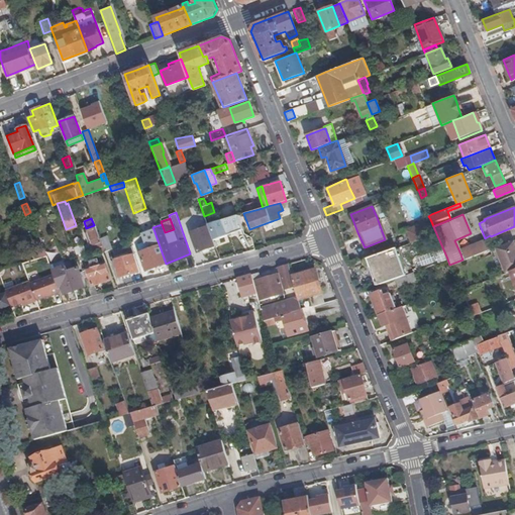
[(405,229),(411,242),(436,233),(433,226),(430,219),(405,229)]
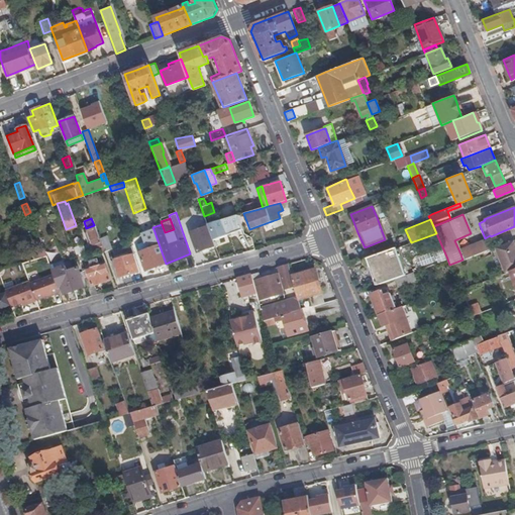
[(101,245),(99,238),(94,225),(86,228),(94,248),(101,245)]
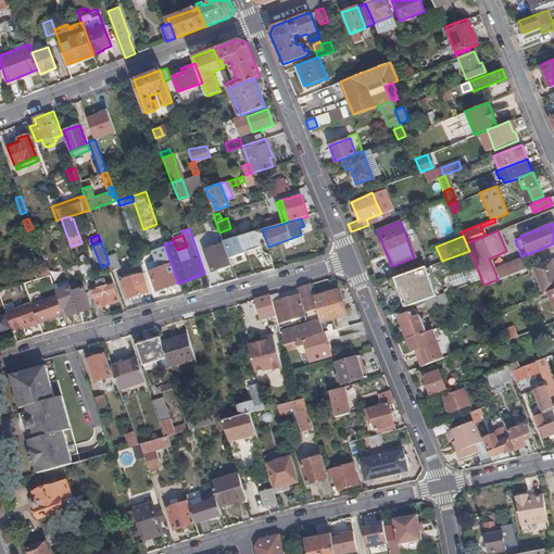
[(212,271),(230,264),(223,242),(203,250),(212,271)]
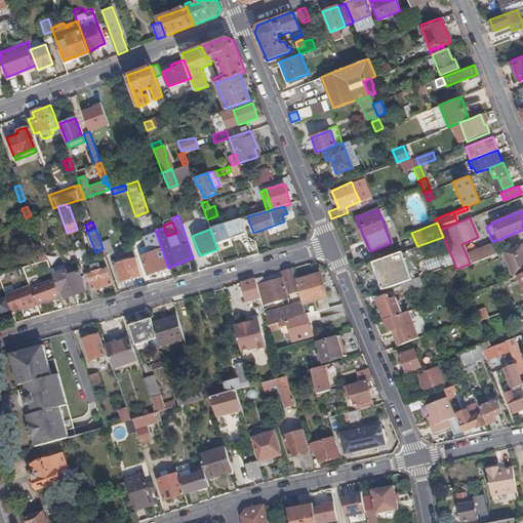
[(148,275),(168,268),(156,233),(144,237),(149,252),(141,255),(148,275)]
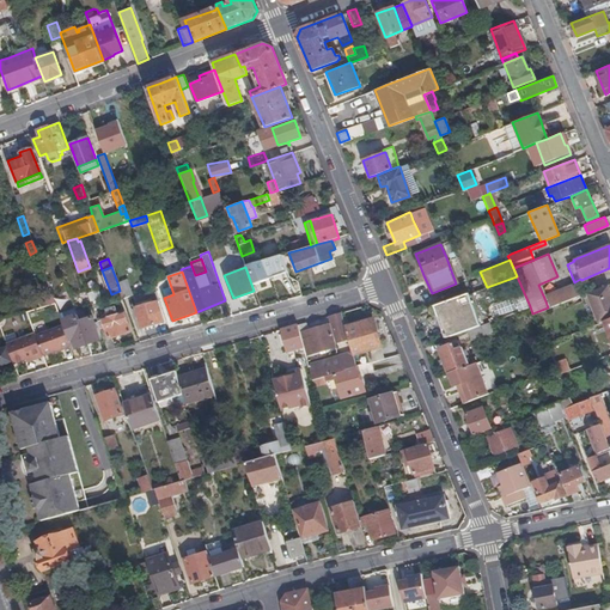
[(120,291),(122,298),(130,294),(126,279),(117,282),(120,291)]
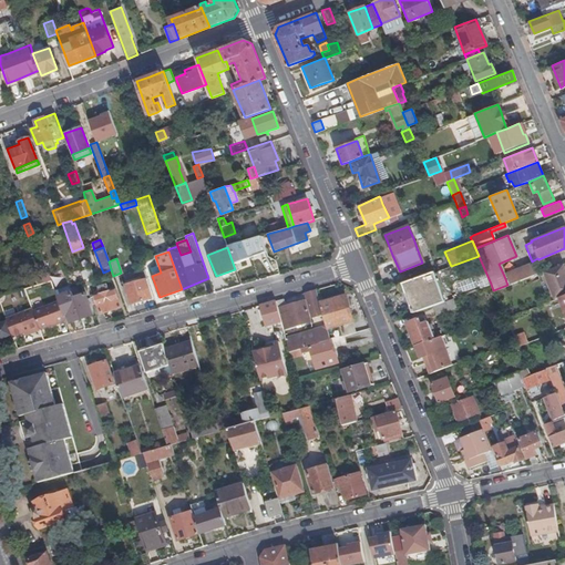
[(507,285),(537,274),(533,265),(504,276),(507,285)]
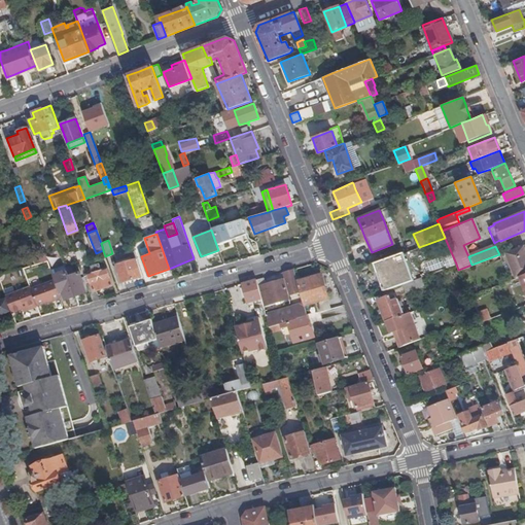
[(83,248),(74,251),(76,258),(85,255),(83,248)]
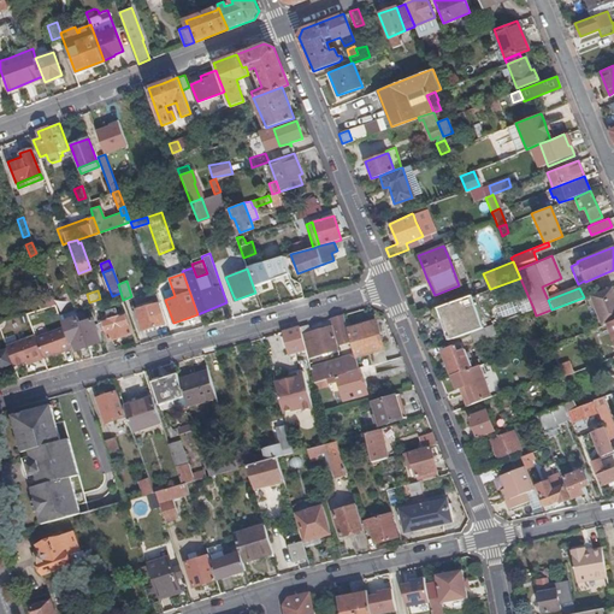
[(37,300),(41,308),(54,305),(52,294),(37,300)]
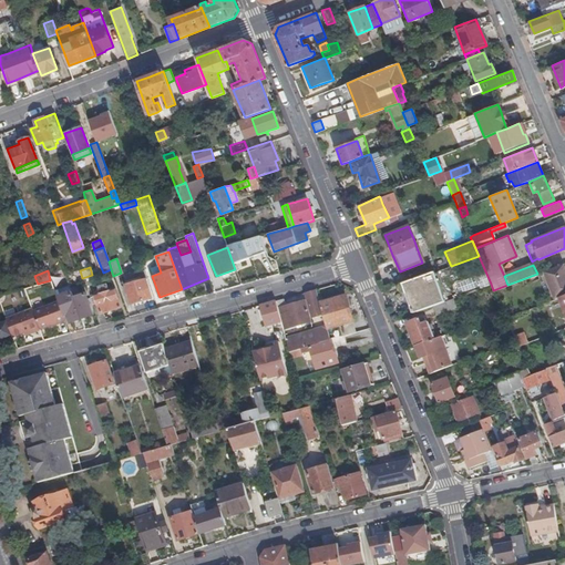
[(145,279),(147,278),(144,270),(139,271),(141,280),(125,285),(131,305),(151,299),(145,279)]
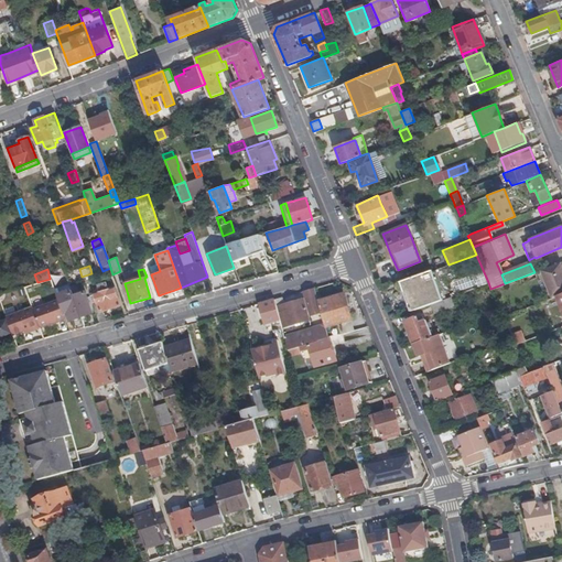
[(555,296),(561,293),(561,269),(542,278),(549,299),(555,296)]
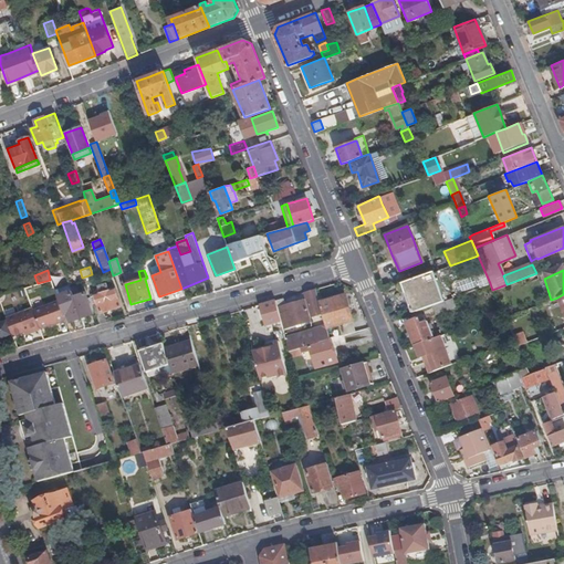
[(432,271),(401,282),(411,312),(431,305),(444,301),(432,271)]
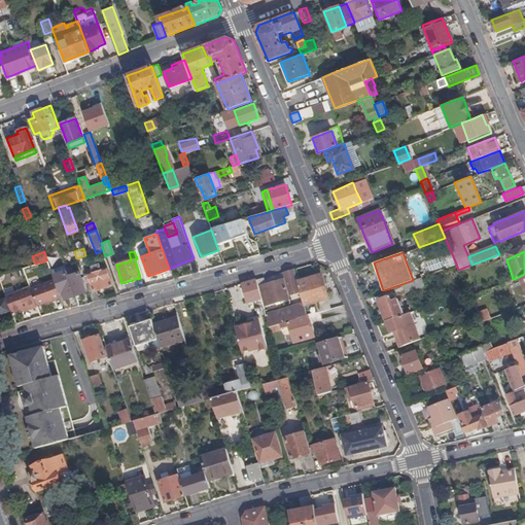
[(439,256),(421,261),(424,271),(442,266),(439,256)]
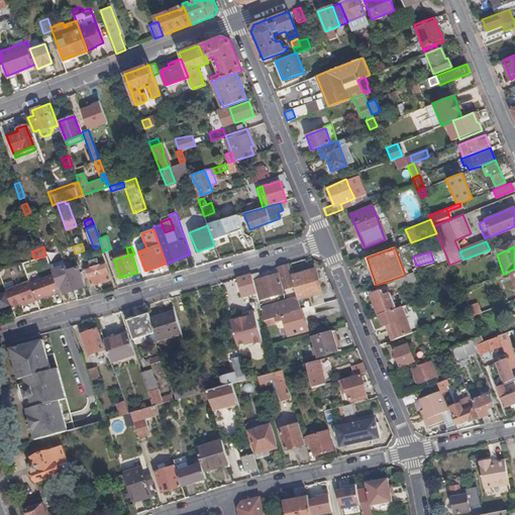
[(91,296),(96,294),(94,284),(109,280),(104,264),(99,265),(97,258),(90,260),(91,265),(86,266),(87,269),(81,270),(91,296)]
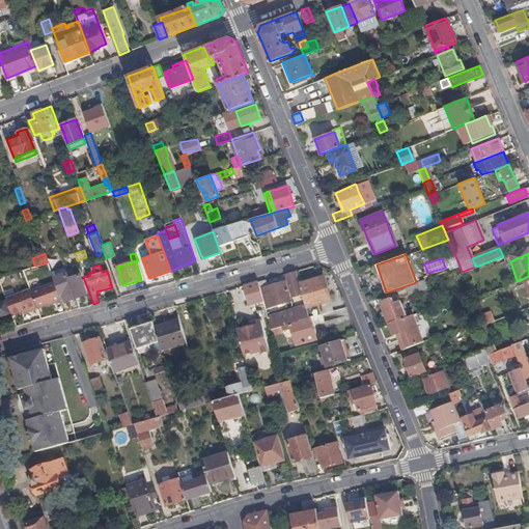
[(56,276),(66,273),(64,268),(54,271),(56,276)]
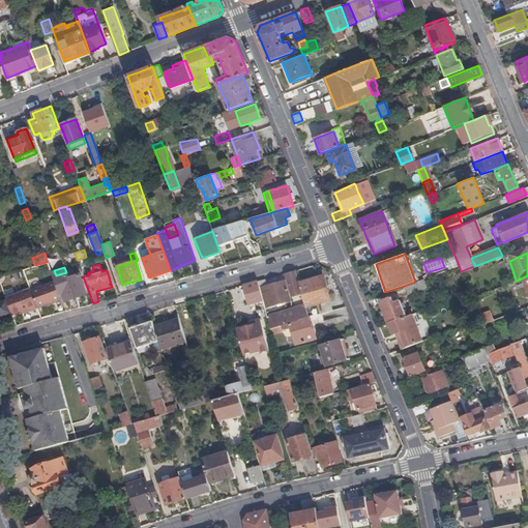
[(298,283),(294,271),(285,273),(291,295),(301,292),(298,283)]
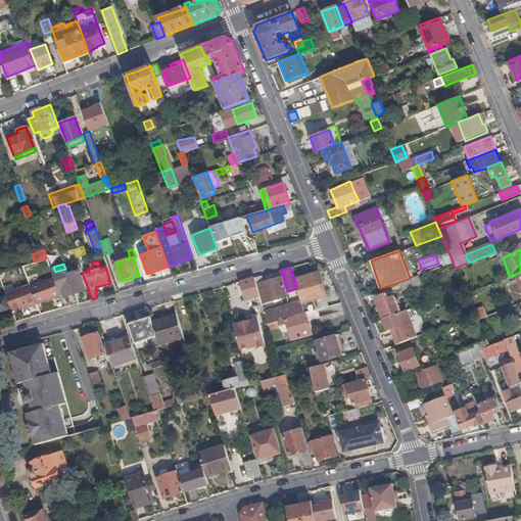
[(53,277),(58,290),(61,289),(64,297),(75,293),(67,274),(65,269),(55,272),(52,274),(53,276),(53,277)]
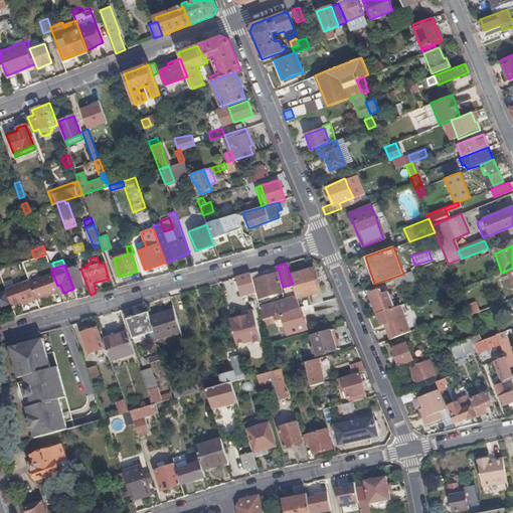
[(66,270),(73,289),(83,286),(76,266),(66,270)]
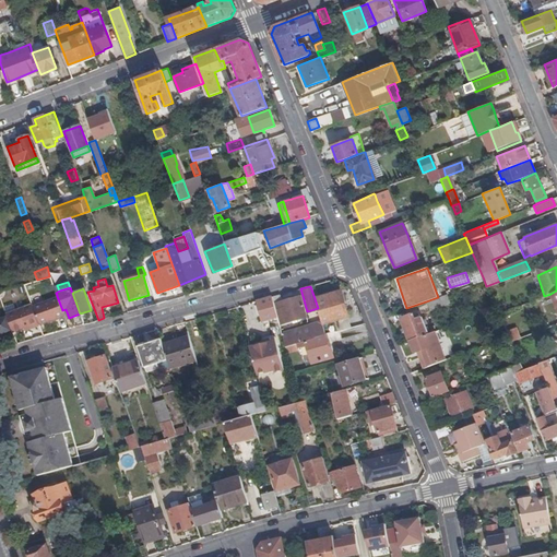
[(340,291),(315,298),(318,308),(319,312),(320,316),(322,323),(322,324),(334,321),(347,317),(340,291)]
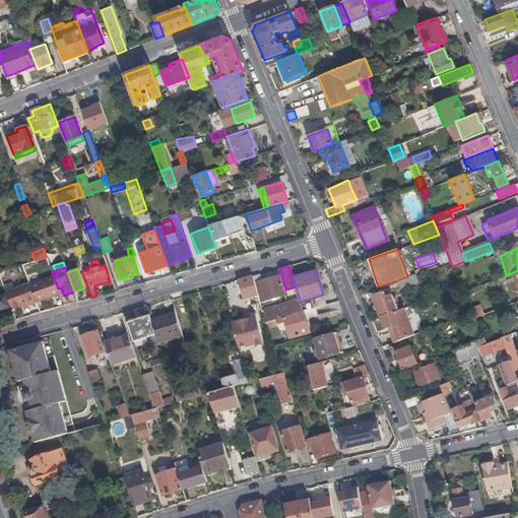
[(407,276),(396,280),(399,288),(418,281),(415,273),(407,276)]
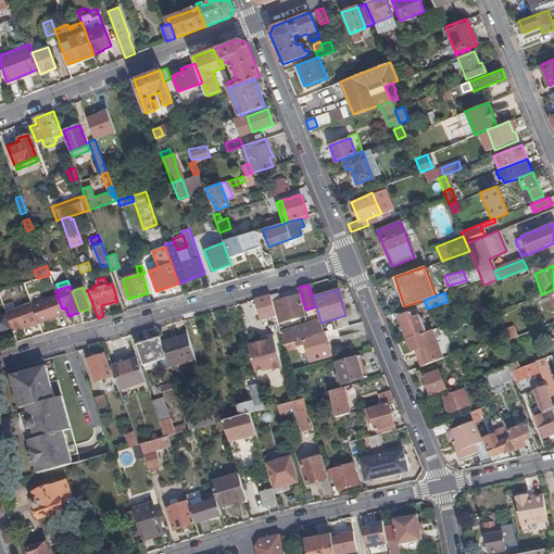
[(57,293),(30,302),(38,320),(38,323),(64,313),(62,309),(57,294),(57,293)]
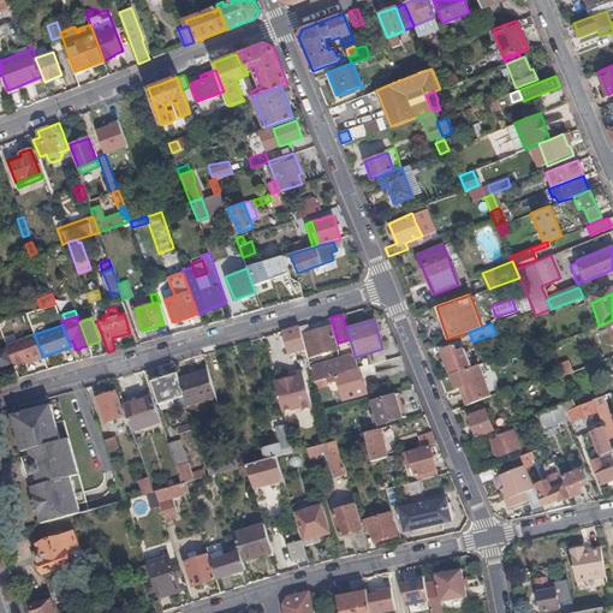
[(310,332),(307,325),(298,327),(305,352),(307,356),(335,349),(329,326),(310,332)]
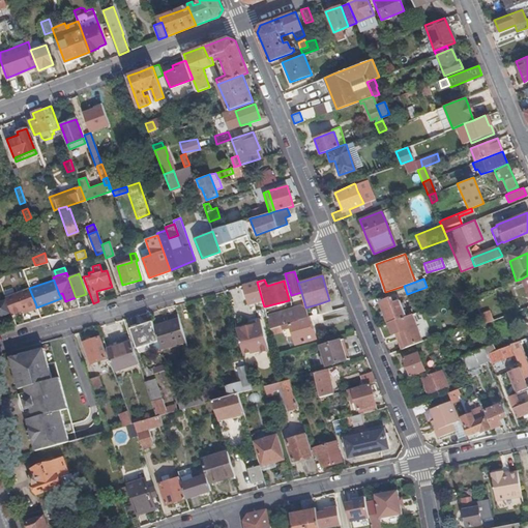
[(469,290),(469,292),(472,297),(495,289),(491,281),(469,290)]
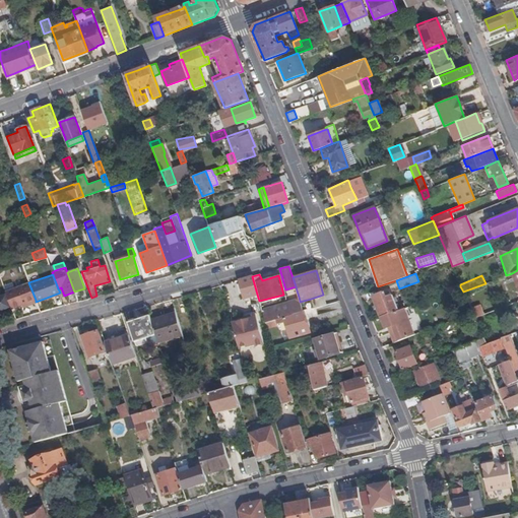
[(252,276),(239,279),(240,281),(236,282),(240,300),(252,297),(253,299),(258,298),(252,276)]
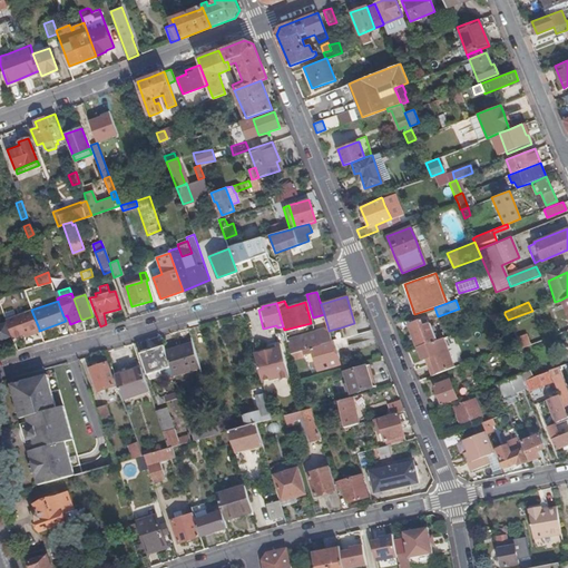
[(16,316),(6,320),(12,339),(39,329),(31,310),(31,307),(15,314),(16,316)]
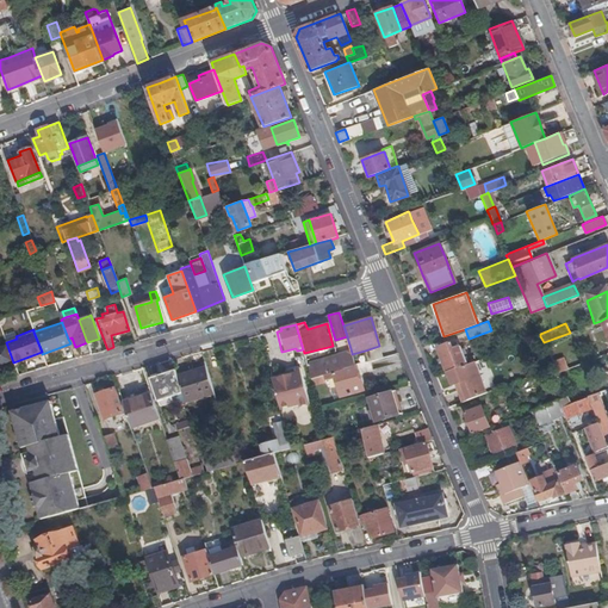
[(436,347),(446,372),(465,365),(466,364),(459,346),(452,348),(450,342),(436,347)]
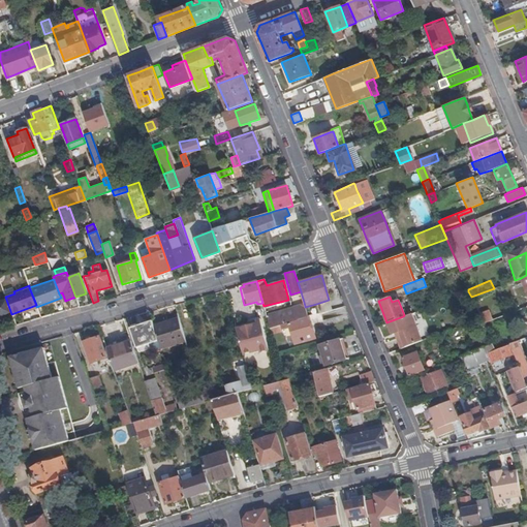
[(0,314),(9,311),(5,300),(0,301),(0,314)]
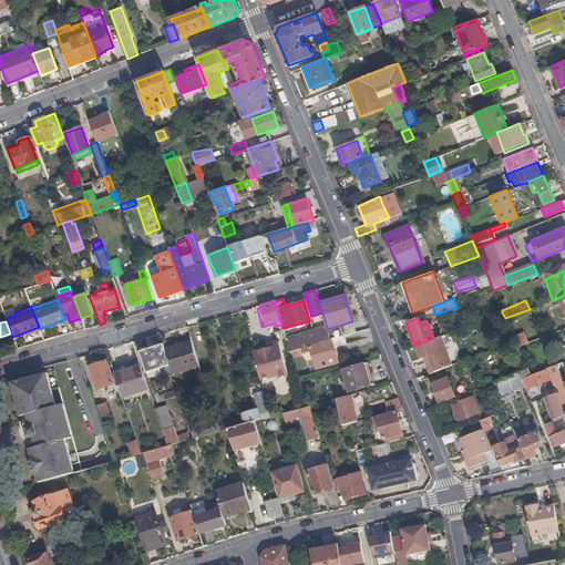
[(500,326),(506,343),(507,342),(514,340),(514,339),(507,324),(500,326)]
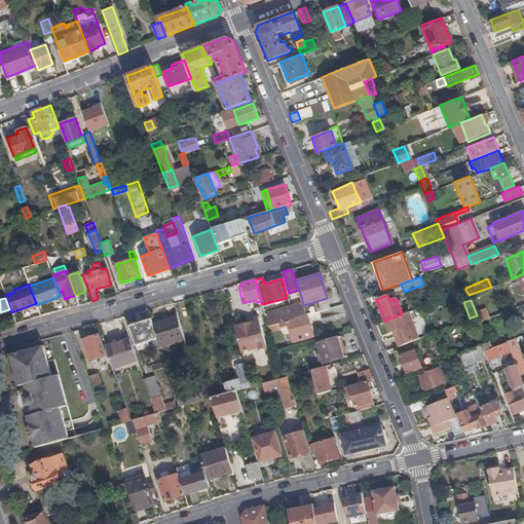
[(317,311),(314,302),(303,305),(305,315),(317,311)]
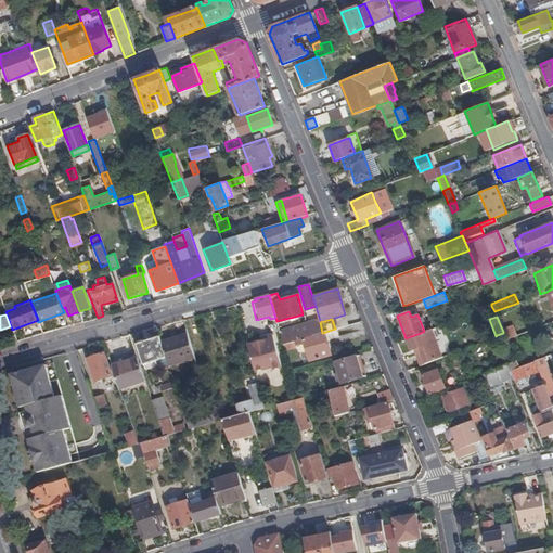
[(524,319),(515,322),(517,330),(527,326),(524,319)]
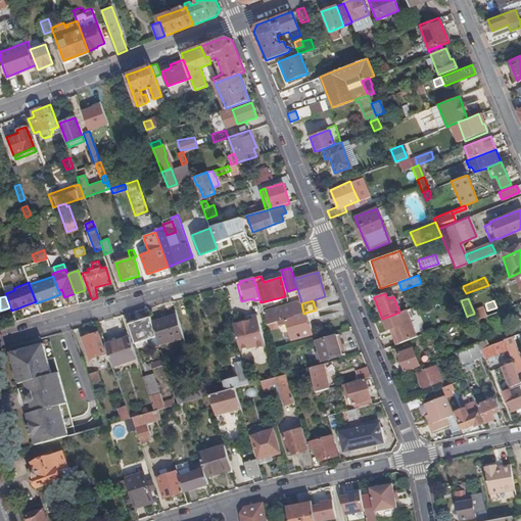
[(303,314),(301,303),(301,302),(263,313),(265,320),(266,324),(276,322),(302,314),(303,314)]
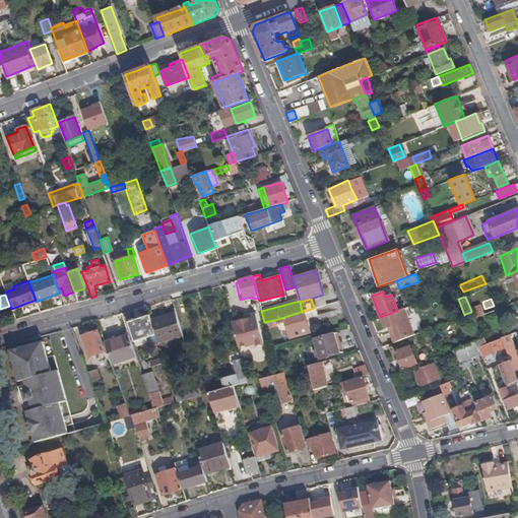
[(478,309),(471,311),(471,312),(474,317),(480,314),(478,309)]
